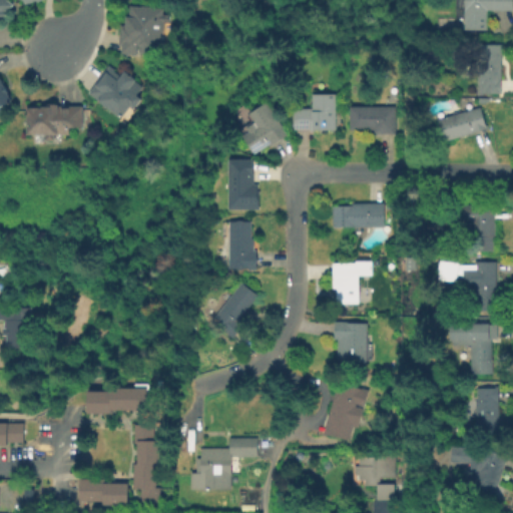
[(7,12),(0,20),(0,0),(9,0),(13,4),(6,11),(7,12)]
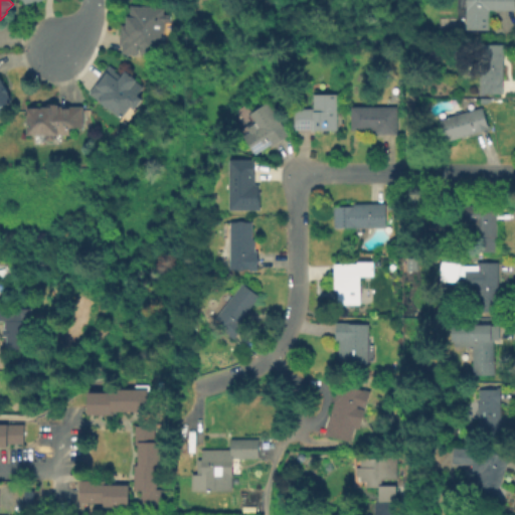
[(514,0),(514,8),(487,8),(487,28),(465,28),(465,0),(514,0)]
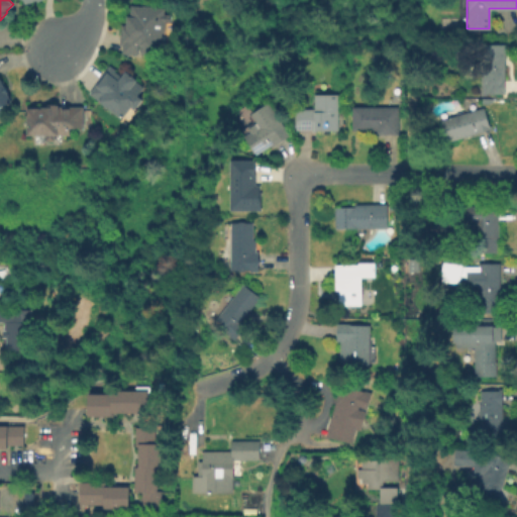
[(173,13),(172,22),(166,22),(165,42),(157,41),(157,53),(143,52),(143,55),(122,53),(123,44),(120,44),(121,23),(126,24),(126,14),(130,15),(130,4),(166,7),(166,12),(173,13)]
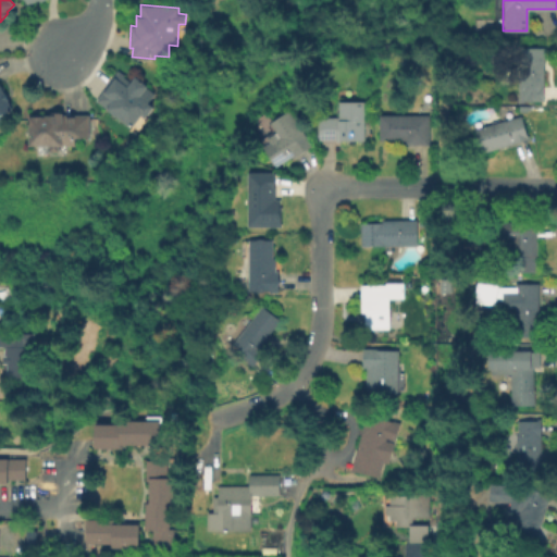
[(542,46),(542,99),(519,99),(519,46),(542,46)]
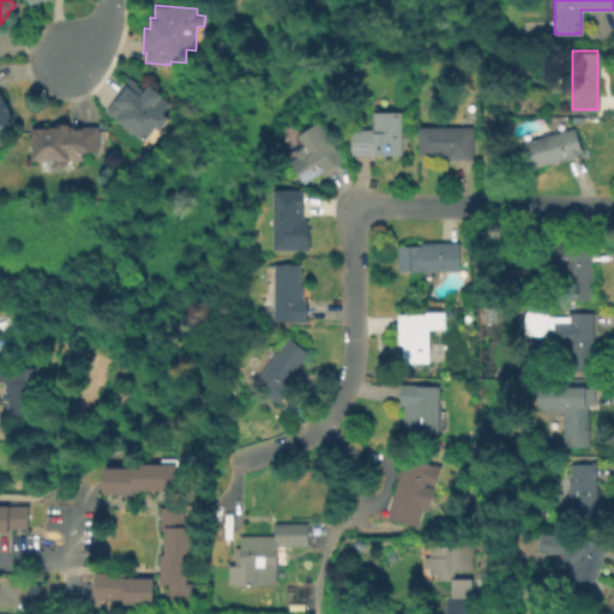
[(132,76),(149,88),(152,83),(166,92),(164,94),(174,101),(167,112),(173,115),(163,128),(158,126),(149,139),(107,109),(132,76)]
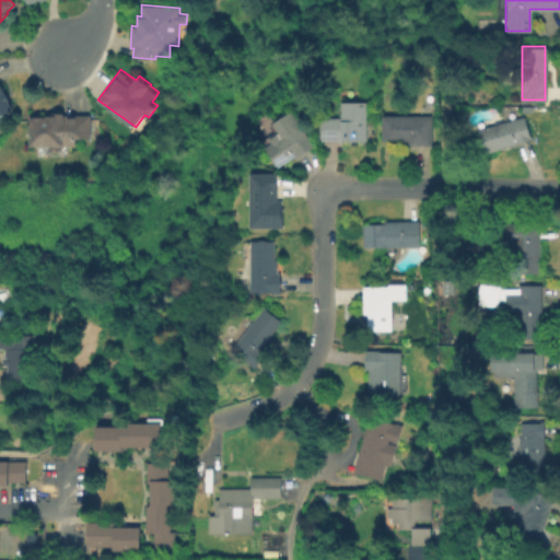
[(0,84),(14,109),(6,114),(9,119),(0,125),(0,84)]
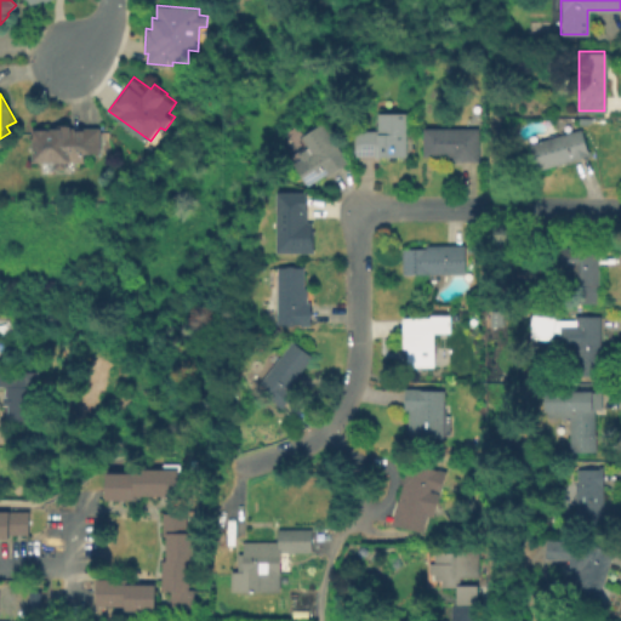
[(405,112),(405,157),(371,157),(370,154),(354,155),(354,130),(375,130),(375,112),(405,112)]
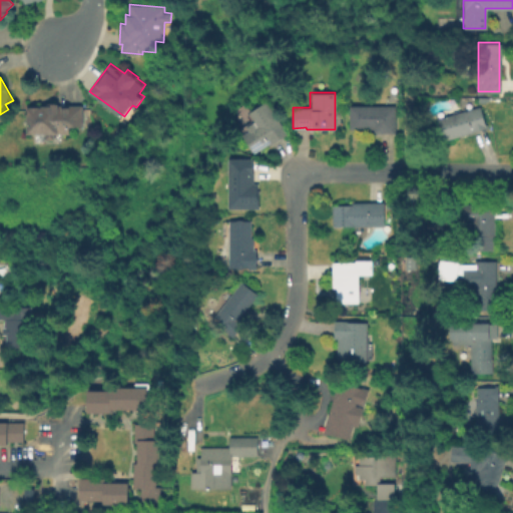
[(266,99),(286,132),(253,152),(241,133),(246,130),(244,126),(252,121),(255,126),(257,125),(247,110),(266,99)]
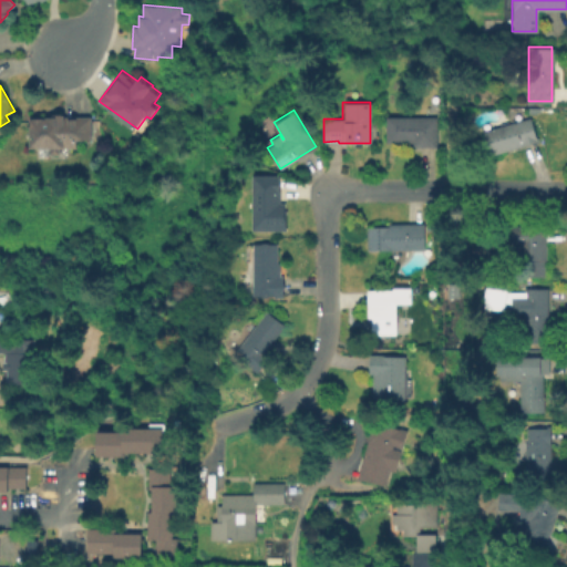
[(524,110),(526,117),(529,116),(537,141),(490,155),(488,151),(486,151),(484,145),(486,144),(482,131),(512,122),(509,114),(524,110)]
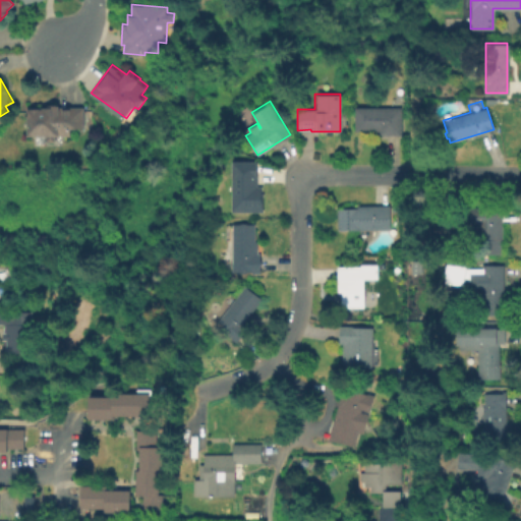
[(403,128),(403,133),(382,133),(382,128),(357,128),(357,105),(403,105),(403,128)]
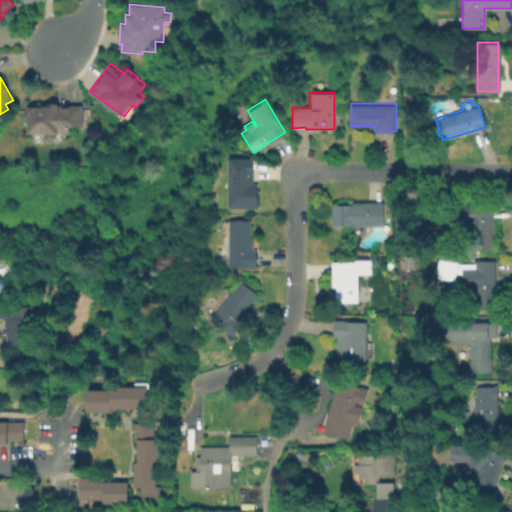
[(55,134),(55,138),(46,138),(46,132),(27,133),(27,105),(83,104),(83,125),(70,126),(70,133),(55,134)]
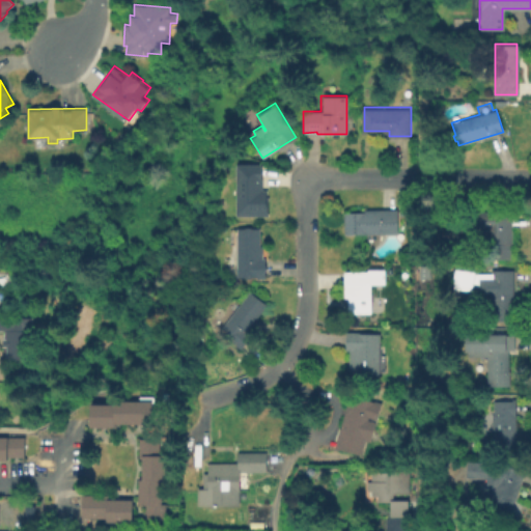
[(258,200),(258,217),(233,217),(233,163),(260,163),(260,200),(258,200)]
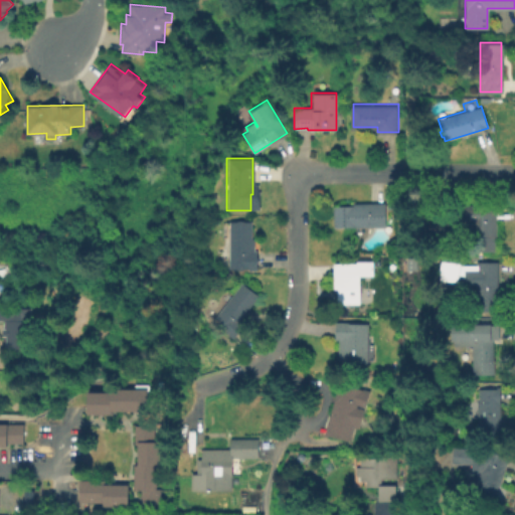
[(385,201),(386,226),(334,226),(334,205),(353,205),(353,202),(385,201)]
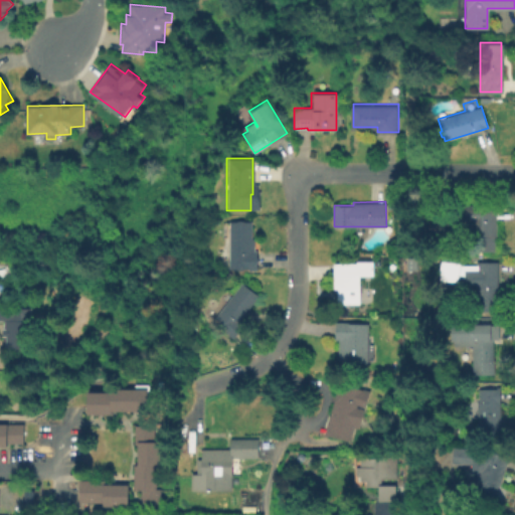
[(496,236),(496,251),(474,251),(473,223),(460,223),(459,206),(497,205),(498,236),(496,236)]
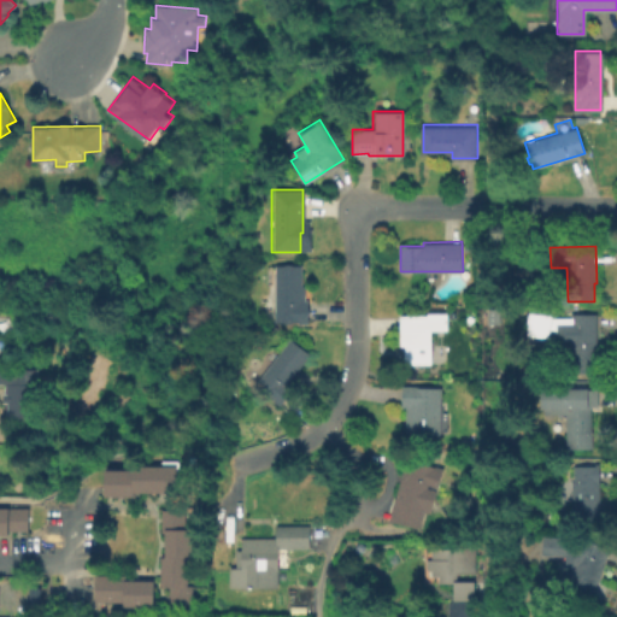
[(307,300),(307,322),(274,321),(275,264),(300,264),(300,283),(305,283),(304,299),(307,300)]
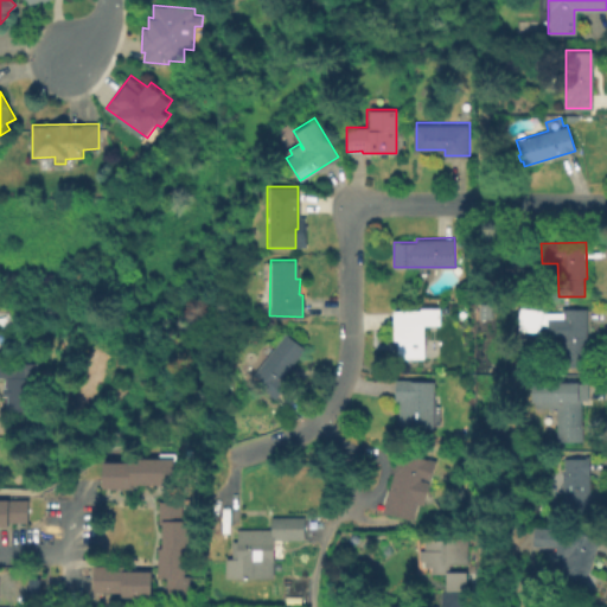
[(439,307),(439,324),(423,324),(423,358),(396,358),(396,342),(393,342),(393,310),(420,310),(419,307),(439,307)]
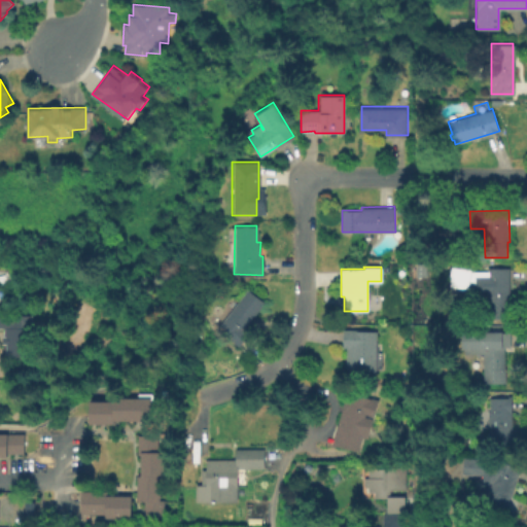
[(511,268),(511,293),(515,293),(515,318),(487,318),(486,281),(488,281),(488,268),(511,268)]
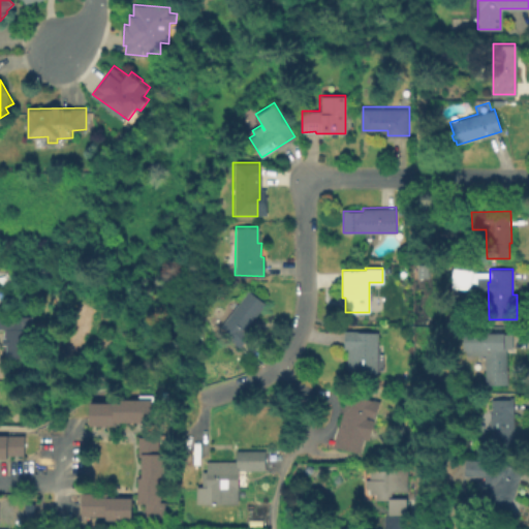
[(250,333),(240,346),(218,329),(248,290),(265,303),(245,329),(250,333)]
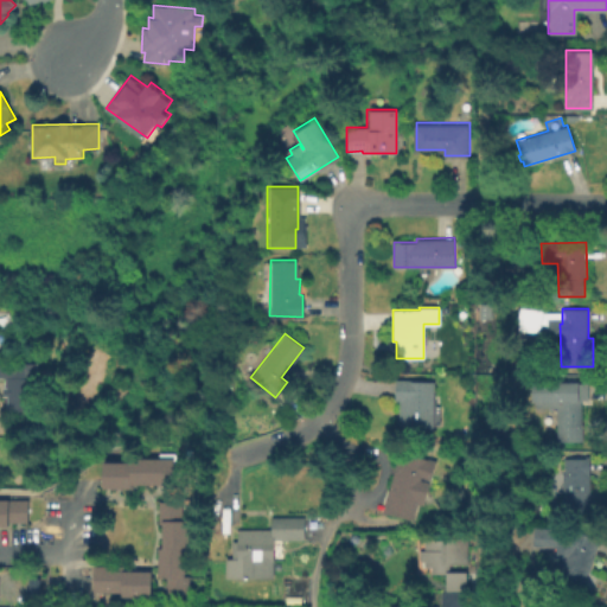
[(37,364),(39,408),(8,409),(7,383),(0,382),(0,357),(12,357),(12,364),(37,364)]
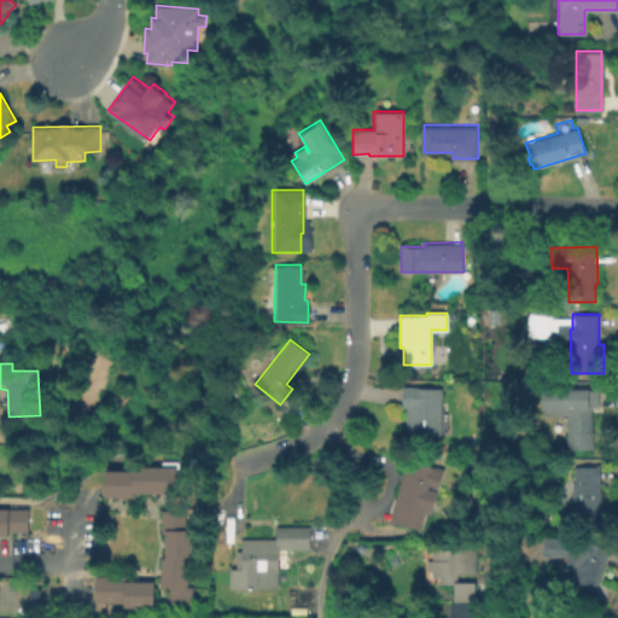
[(443,388),(441,435),(410,433),(412,408),(403,408),(403,386),(443,388)]
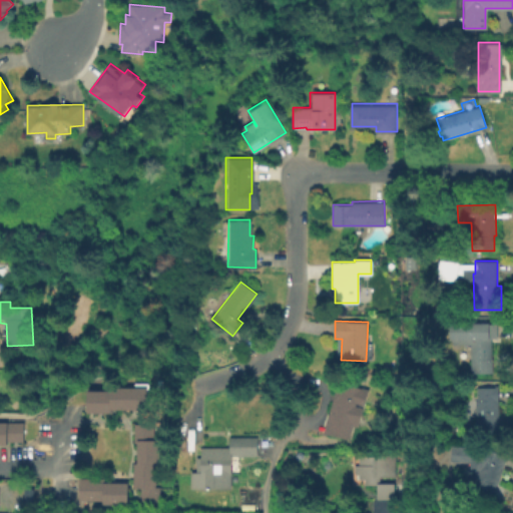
[(498,323),(498,338),(492,338),(493,373),(471,373),(470,346),(458,346),(458,329),(471,329),(470,324),(498,323)]
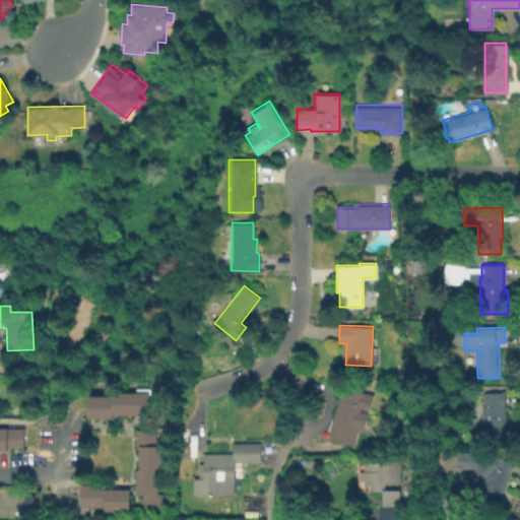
[(373,394),(363,433),(358,431),(353,445),(328,438),(342,386),(373,394)]
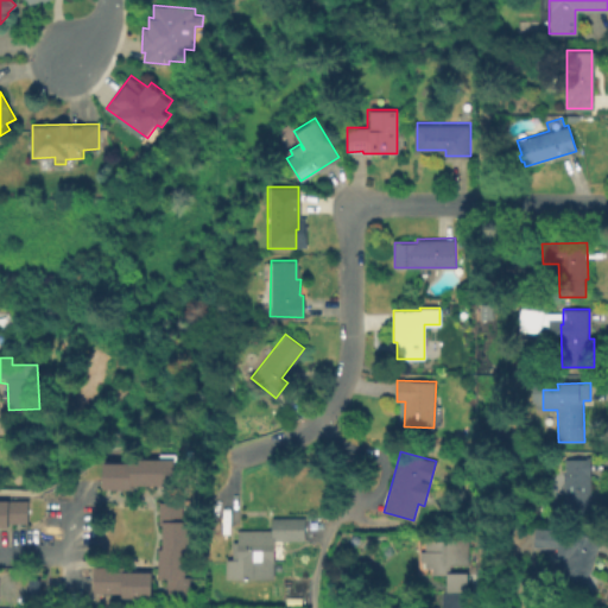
[(178,457),(178,483),(137,483),(137,488),(107,488),(107,461),(135,462),(135,457),(178,457)]
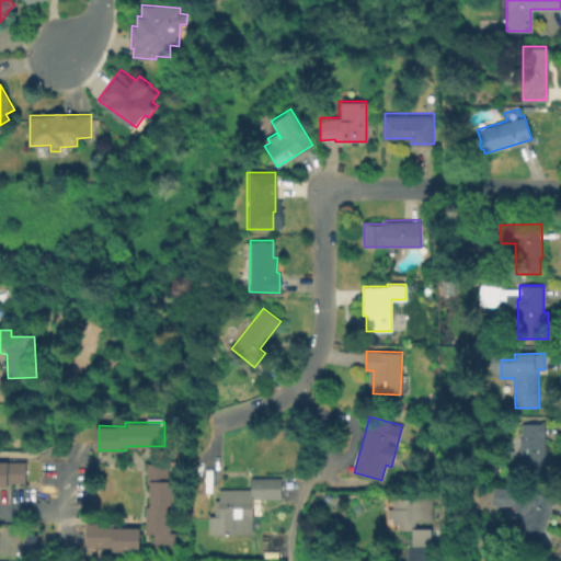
[(537,465),(523,465),(523,436),(524,436),(524,423),(547,423),(547,455),(537,455),(537,465)]
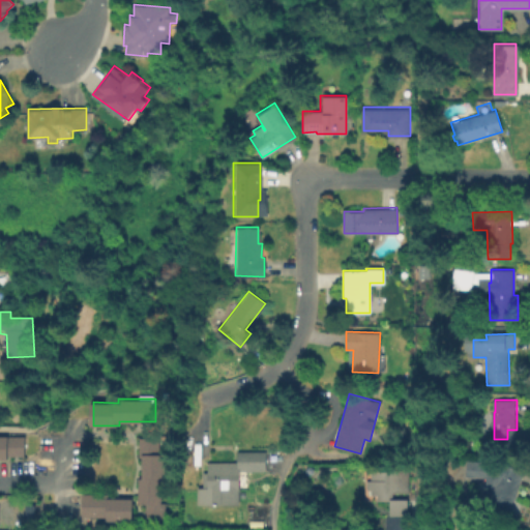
[(0,435),(25,435),(25,457),(7,455),(7,459),(0,459),(0,435)]
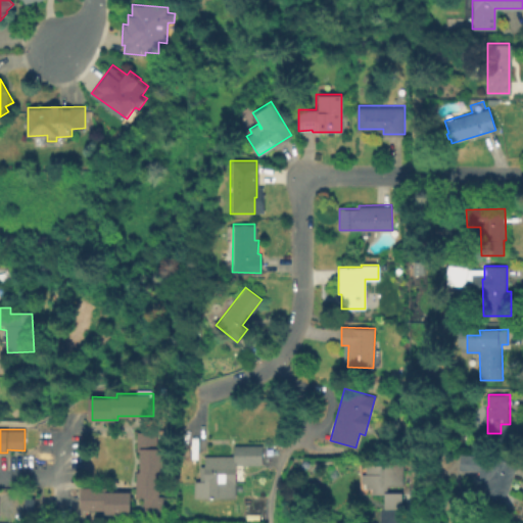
[(165,447),(164,473),(162,472),(161,494),(165,494),(165,514),(145,513),(145,495),(138,495),(139,471),(142,471),(143,448),(139,448),(139,429),(159,430),(159,446),(165,447)]
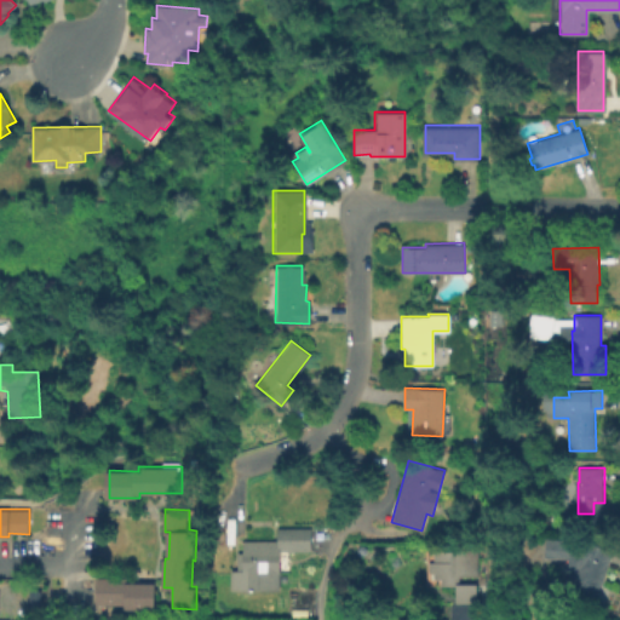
[(239,569),(239,541),(277,541),(277,533),(298,533),(298,524),(313,524),(313,555),(286,555),(286,595),(231,595),(231,569),(239,569)]
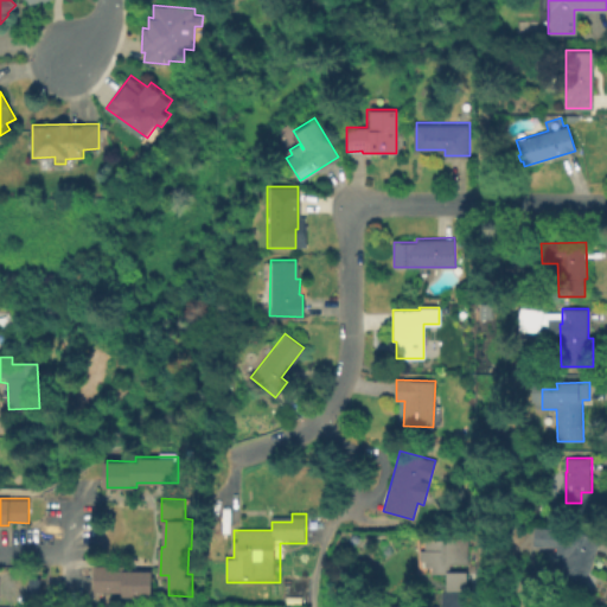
[(537,526),(575,529),(602,537),(590,572),(589,572),(583,589),(560,581),(566,561),(557,545),(536,544),(537,526)]
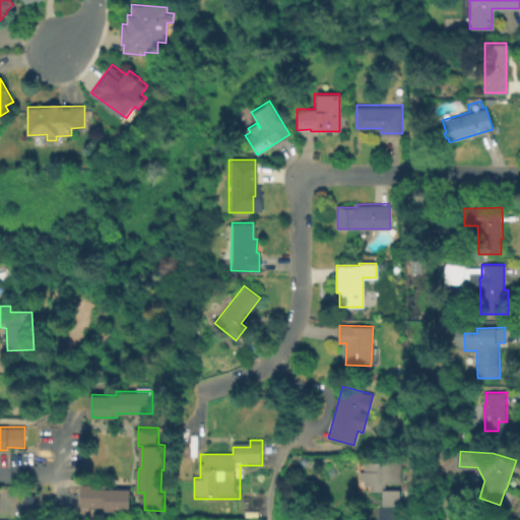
[(400,459),(401,505),(383,505),(383,492),(370,491),(370,485),(364,485),(365,479),(360,479),(360,471),(364,471),(364,461),(379,461),(379,459),(400,459)]
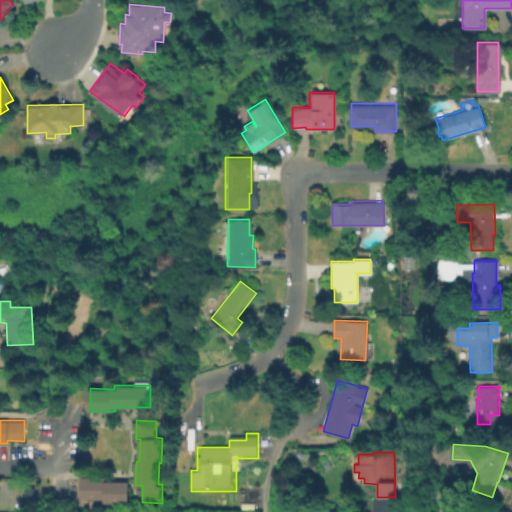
[(128,480),(128,504),(103,503),(103,499),(80,499),(80,476),(107,476),(107,480),(128,480)]
